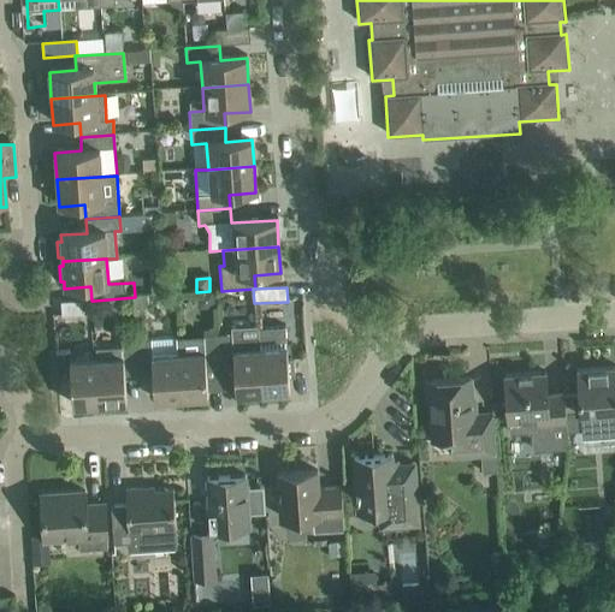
[(94,301),(92,301),(60,303),(61,318),(95,315),(94,301)]
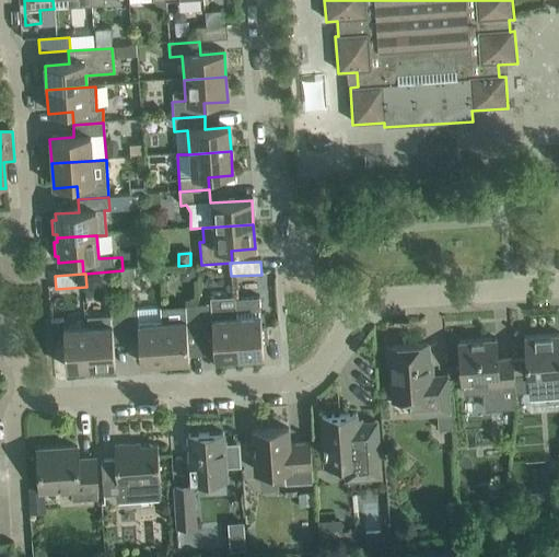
[(198,306),(199,337),(212,336),(214,360),(239,359),(234,298),(234,297),(210,299),(210,305),(198,306)]
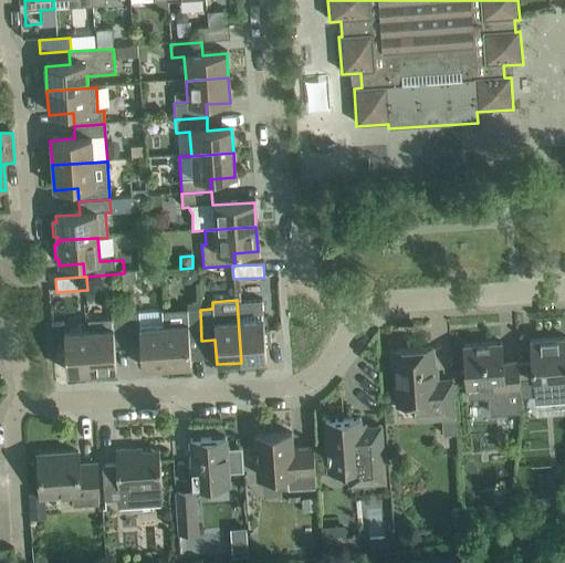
[(241,363),(265,361),(262,300),(237,301),(241,363)]
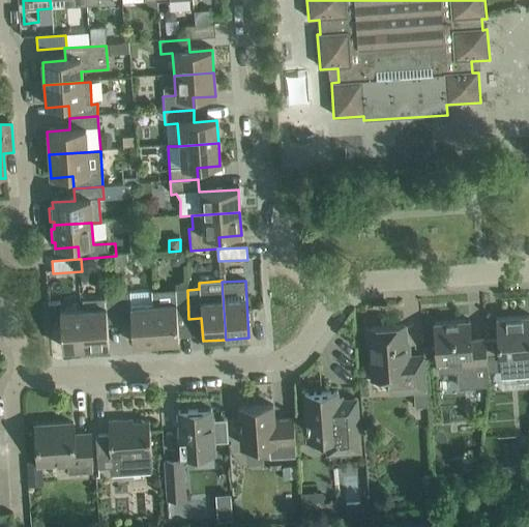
[(187,290),(152,292),(155,344),(178,343),(177,320),(188,319),(187,290)]
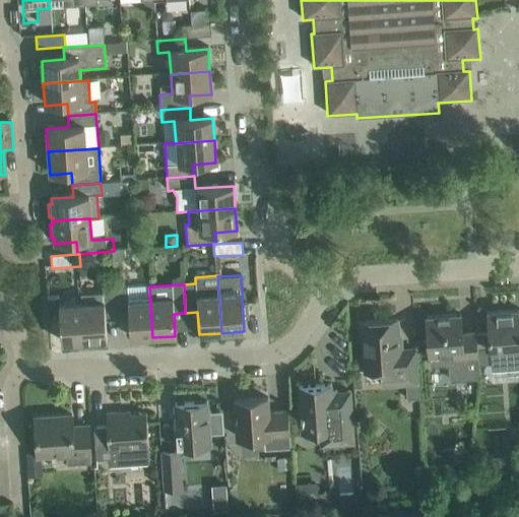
[(149,286),(115,288),(115,289),(117,317),(128,317),(130,339),(152,337),(149,286)]
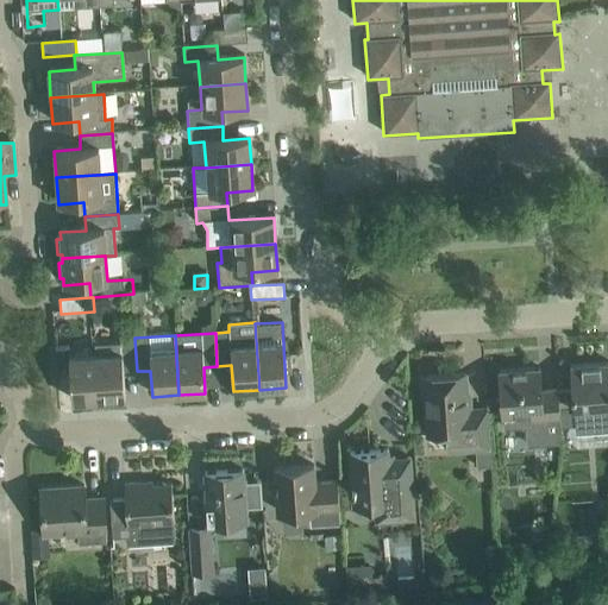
[(120,344),(94,346),(98,401),(124,398),(123,372),(137,371),(135,339),(119,339),(120,344)]
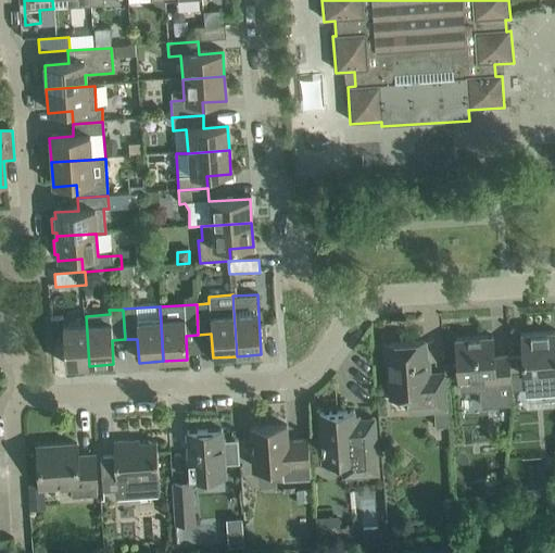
[(86,326),(85,326),(63,328),(65,367),(89,366),(86,326)]
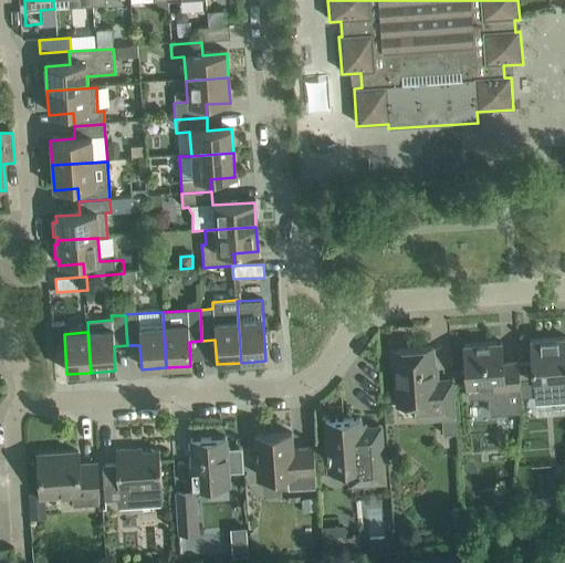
[(564,340),(530,343),(532,381),(534,381),(535,392),(562,389),(562,391),(564,391),(564,340)]
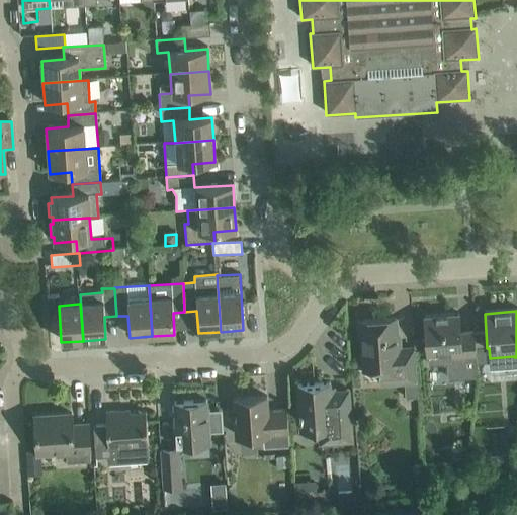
[(458,315),(424,318),(427,356),(451,354),(453,379),(477,378),(474,334),(459,335),(458,315)]
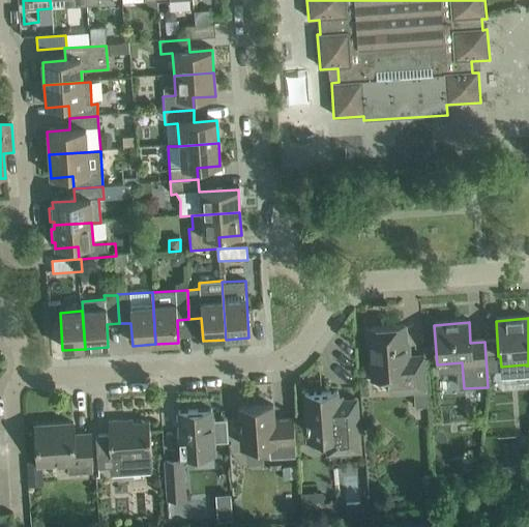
[(407,360),(405,327),(370,329),(374,380),(389,379),(390,394),(413,392),(414,409),(428,408),(423,358),(407,360)]
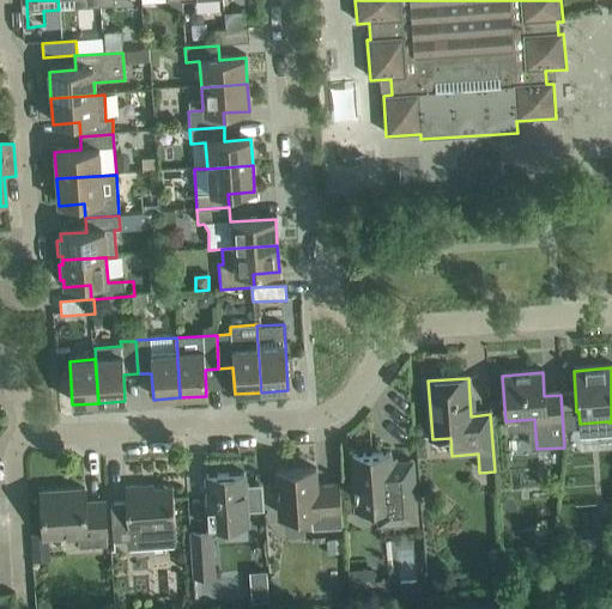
[(389,455),(351,457),(357,517),(376,516),(377,528),(416,525),(412,463),(391,464),(389,455)]
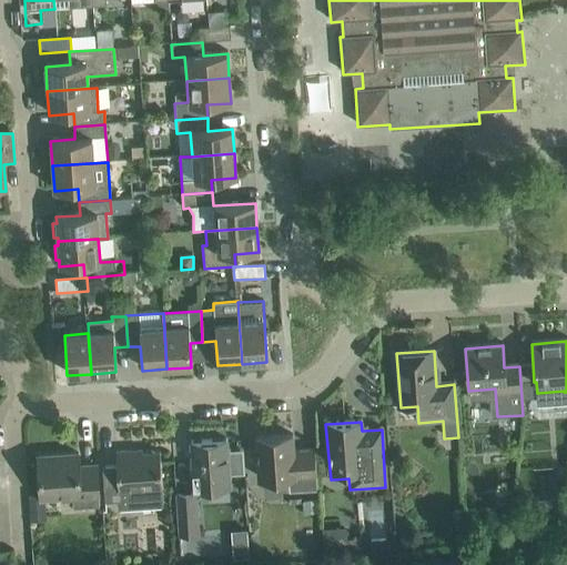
[(292,436),(255,440),(259,480),(287,478),(289,493),(316,491),(314,451),(293,453),(292,436)]
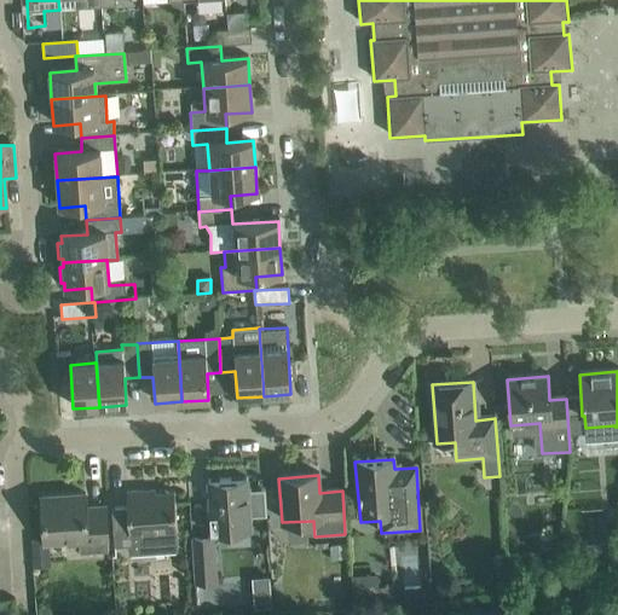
[(247,481),(208,483),(212,534),(249,532),(247,481)]
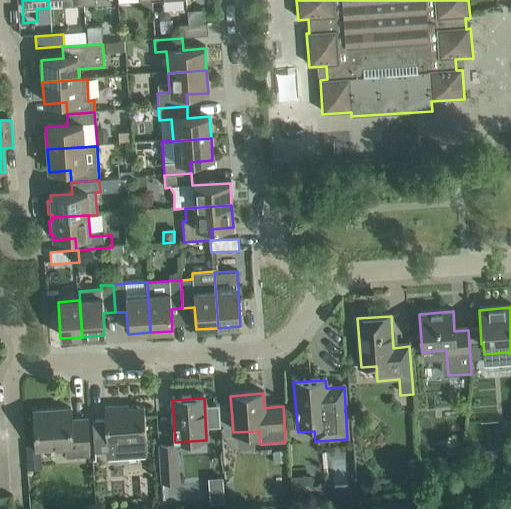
[(105,421),(92,422),(94,454),(104,453),(104,457),(143,455),(142,440),(146,440),(143,408),(127,409),(127,406),(104,408),(105,421)]
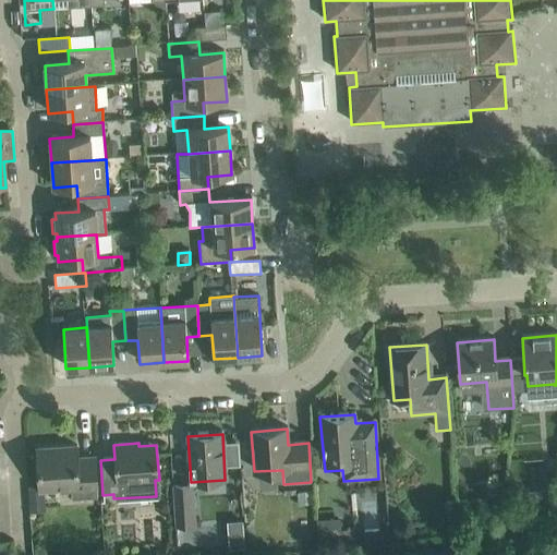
[(76,447),(37,450),(39,490),(26,490),(28,510),(43,509),(41,490),(70,487),(71,501),(97,498),(95,459),(77,460),(76,447)]
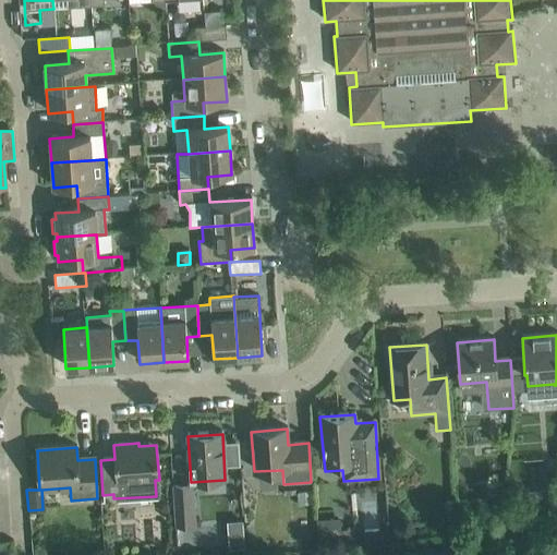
[(194,526),(191,486),(173,489),(177,527),(194,526)]
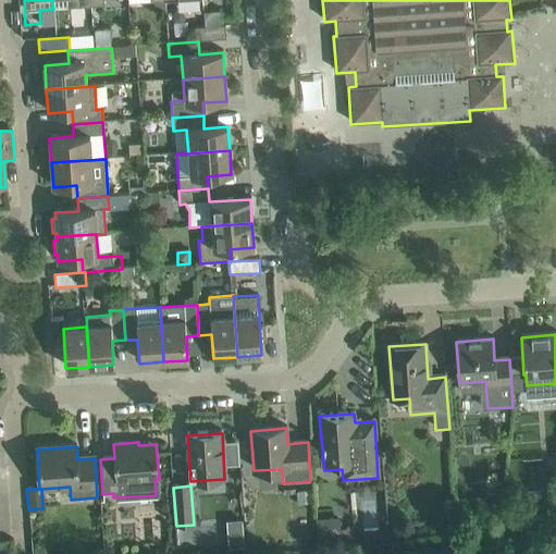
[(242,529),(229,530),(230,545),(244,544),(242,529)]
